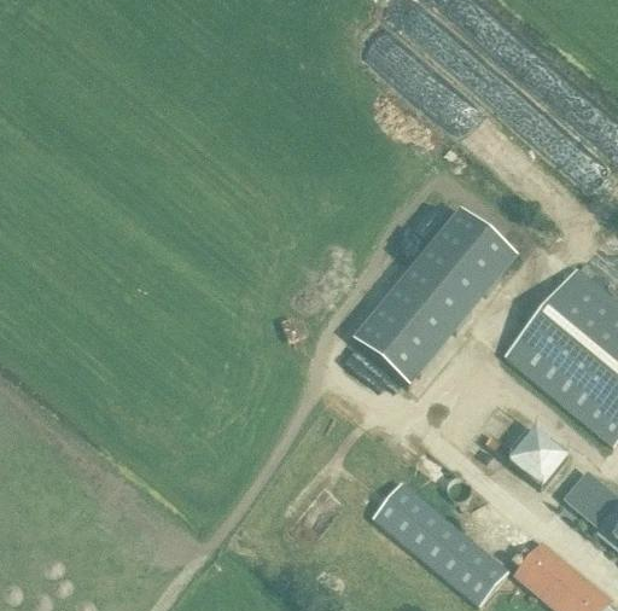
[(462,208),(355,338),(412,384),(519,255),(462,208)]
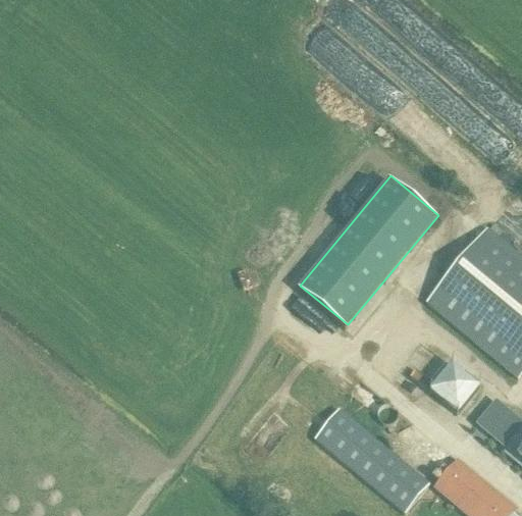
[(516,374),(521,367),(521,257),(484,226),(424,300),(516,374)]
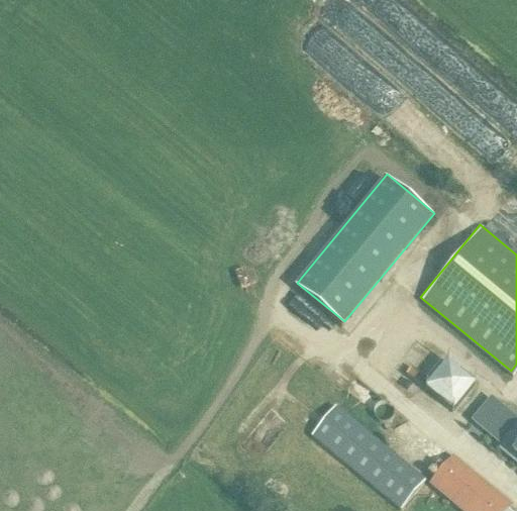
[(490,394),(471,417),(502,443),(500,445),(504,449),(516,460),(516,416),(490,394)]
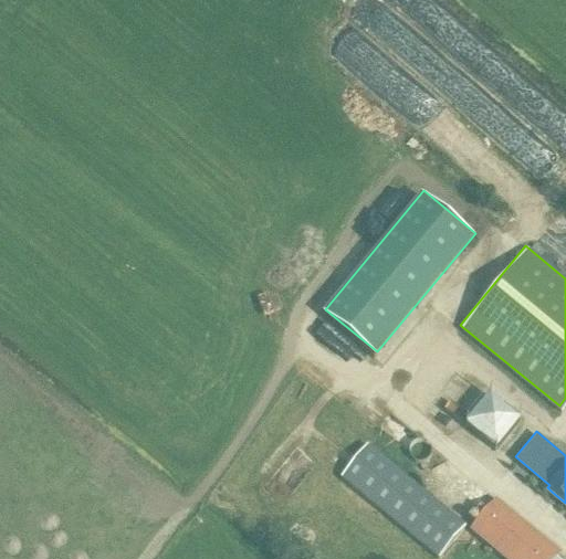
[(437,554),(464,521),(366,440),(338,473),(437,554)]
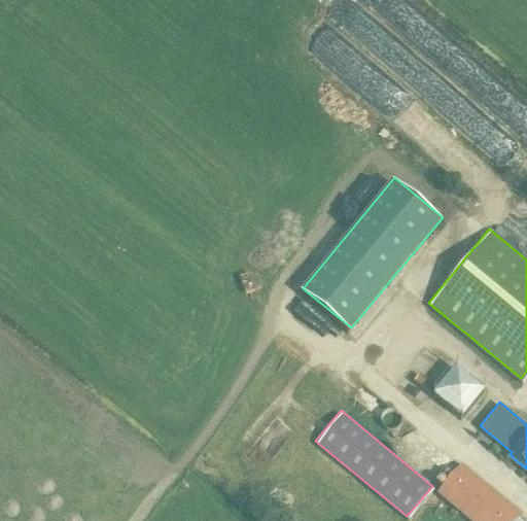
[(459,461),(435,490),(471,520),(513,520),(521,512),(459,461)]
